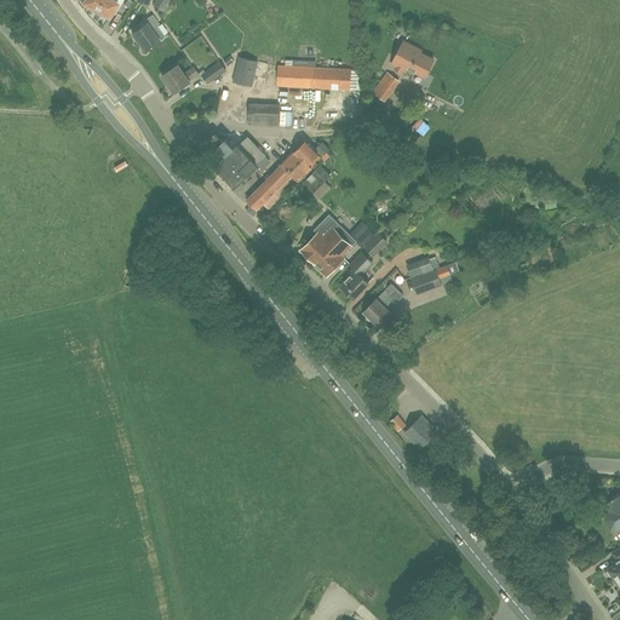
[(95,13),(101,0),(84,0),(82,4),(89,7),(89,10),(95,13)]
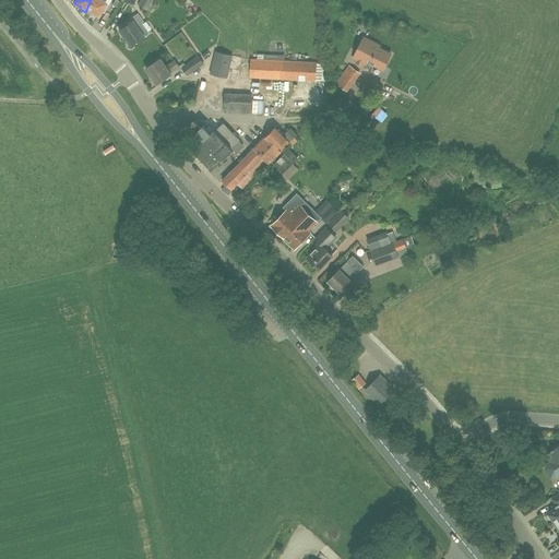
[(91,0),(85,12),(91,15),(93,13),(98,16),(102,11),(104,13),(110,0),(91,0)]
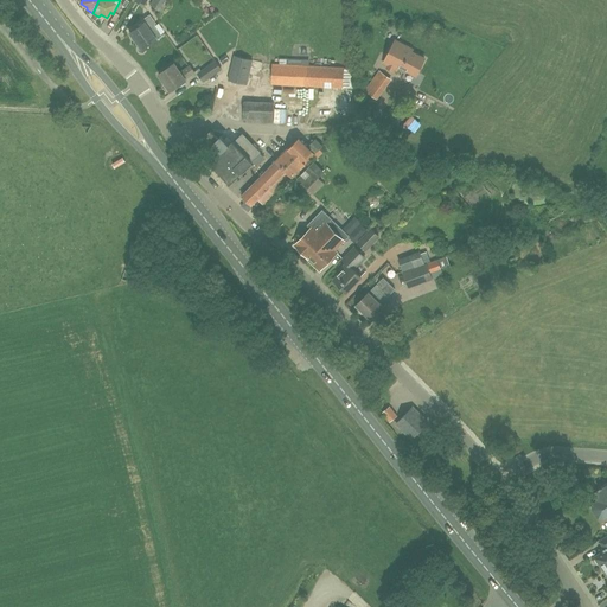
[(153,0),(149,6),(159,12),(165,0),(153,0)]
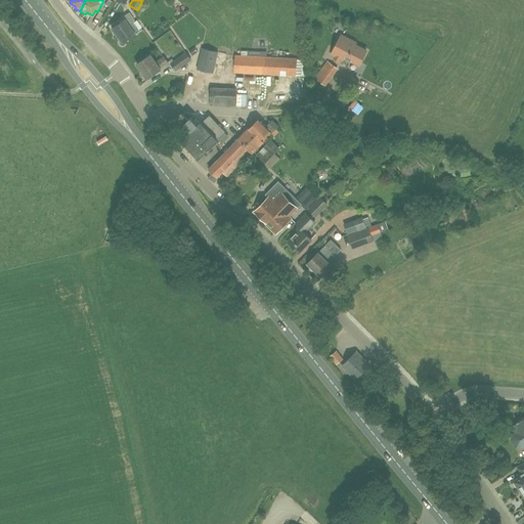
[(122,43),(134,35),(127,26),(133,22),(134,20),(129,12),(122,17),(123,19),(112,28),(122,43)]
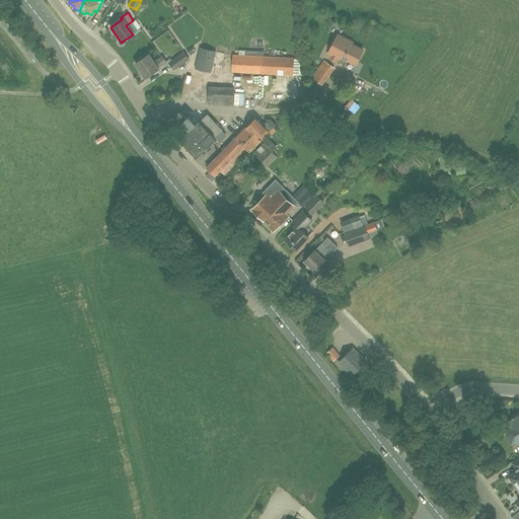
[(356,64),(363,51),(352,45),(353,43),(338,35),(328,54),(340,60),(341,57),(356,64)]
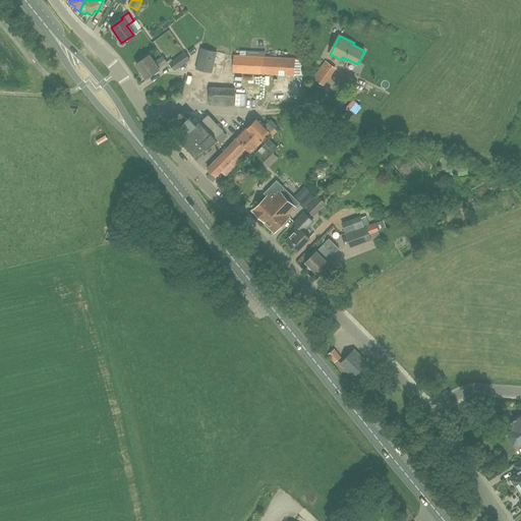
[(321,43),(317,47),(307,42),(304,49),(310,52),(305,63),(317,69),(329,47),(321,43)]
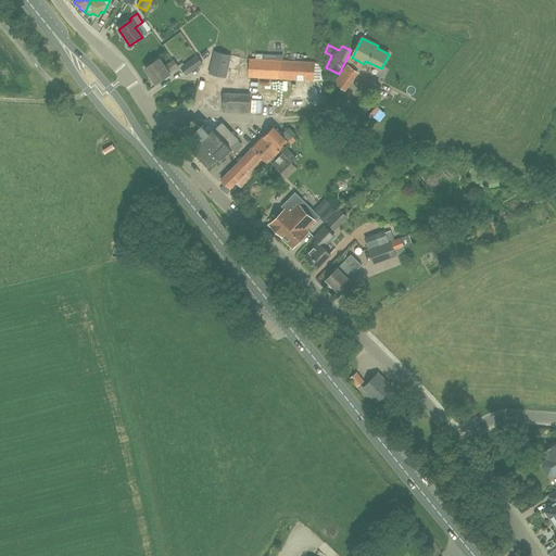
[(226,78),(231,55),(214,51),(209,74),(226,78)]
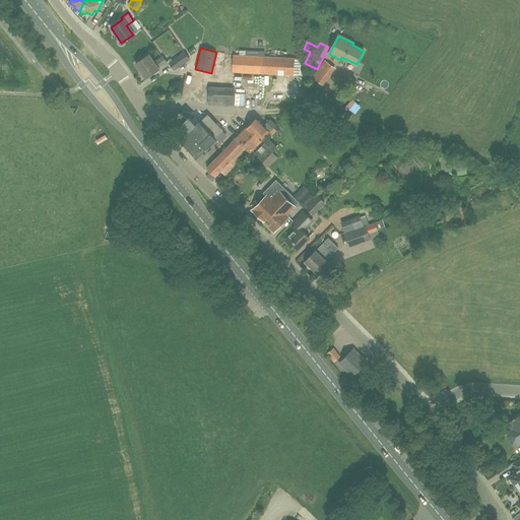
[(175,72),(191,60),(185,52),(169,64),(175,72)]
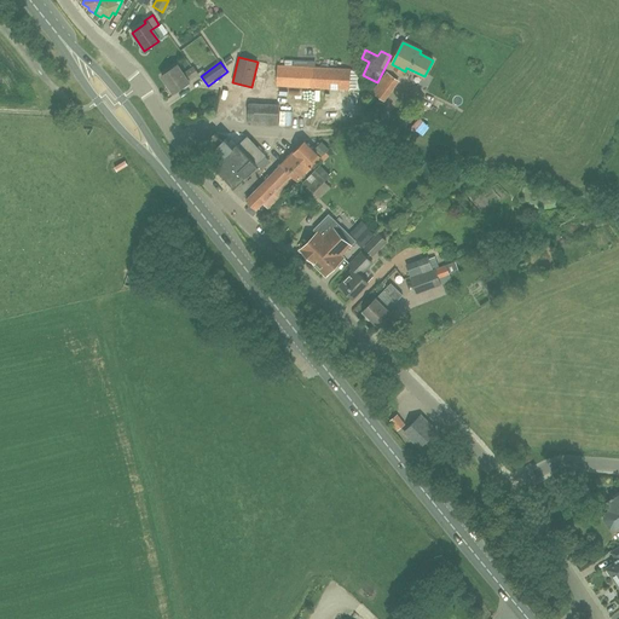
[(189,81),(198,75),(194,68),(184,74),(178,65),(162,76),(173,93),(190,82),(189,81)]
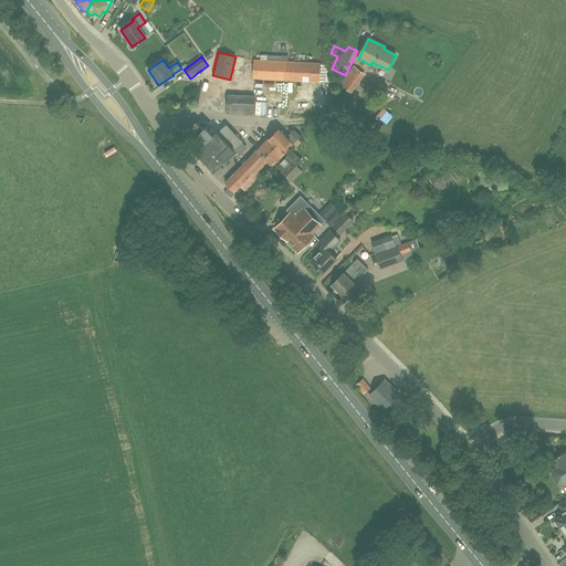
[(254,61),(253,79),(320,82),(321,64),(289,62),(261,61),(254,61)]
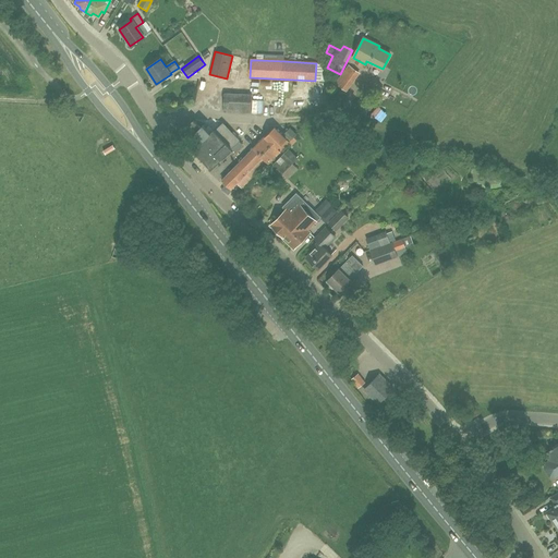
[(351,64),(337,84),(348,92),(363,72),(351,64)]
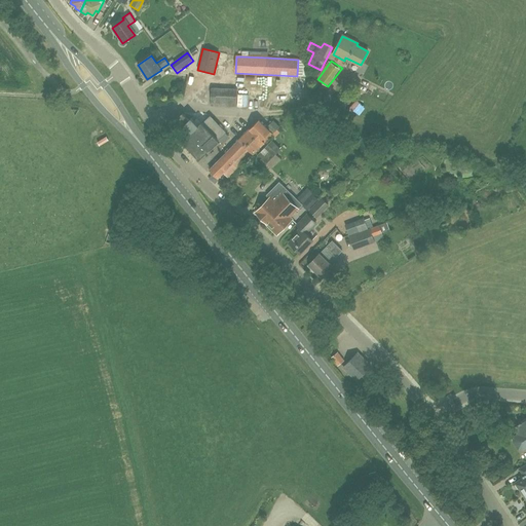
[(236,107),(237,90),(211,89),(211,106),(236,107)]
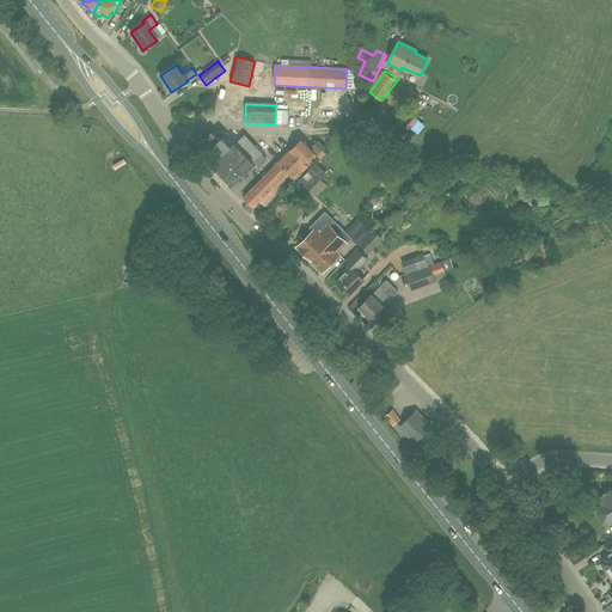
[(254,163),(262,155),(244,135),(236,144),(234,142),(231,146),(222,138),(220,140),(213,132),(196,147),(232,185),(255,164),(254,163)]
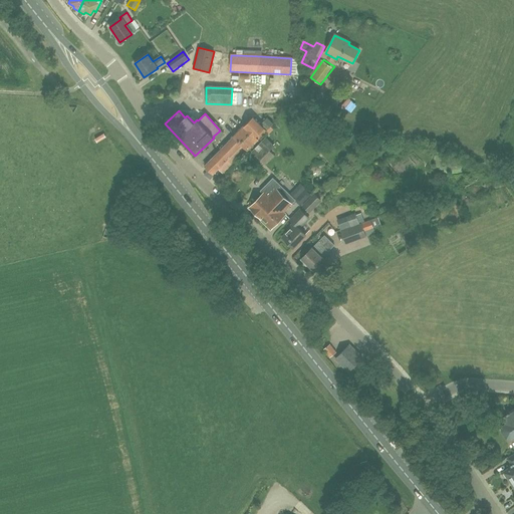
[(219,169),(224,174),(266,131),(253,117),(205,166),(213,175),(219,169)]
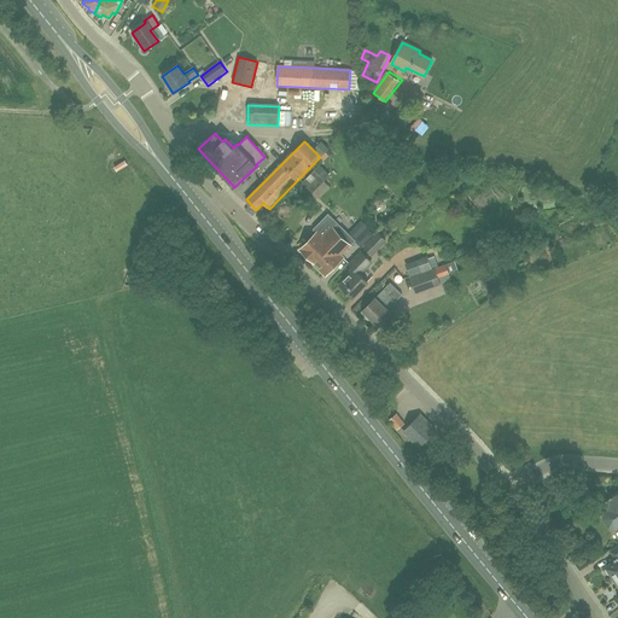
[(321,156),(328,150),(321,141),(314,149),(321,156)]
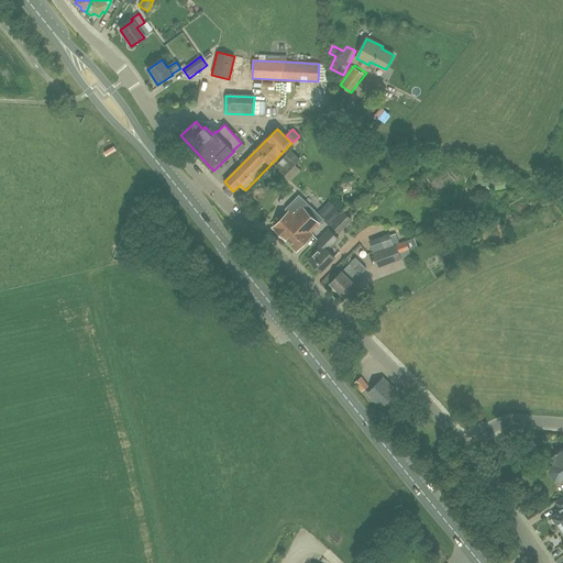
[(282,162),(291,173),(298,167),(296,165),(302,159),(294,151),(282,162)]
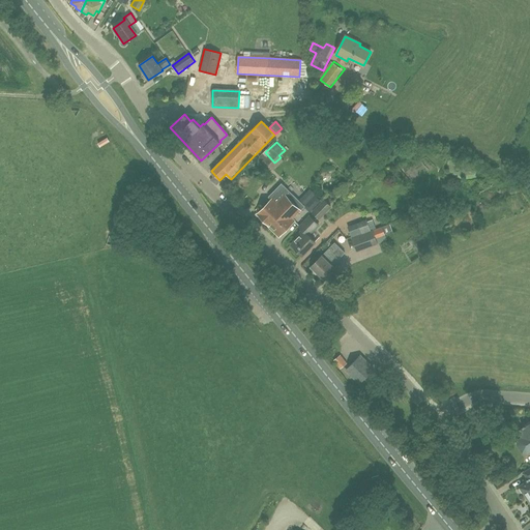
[(352,149),(348,154),(353,158),(357,153),(352,149)]
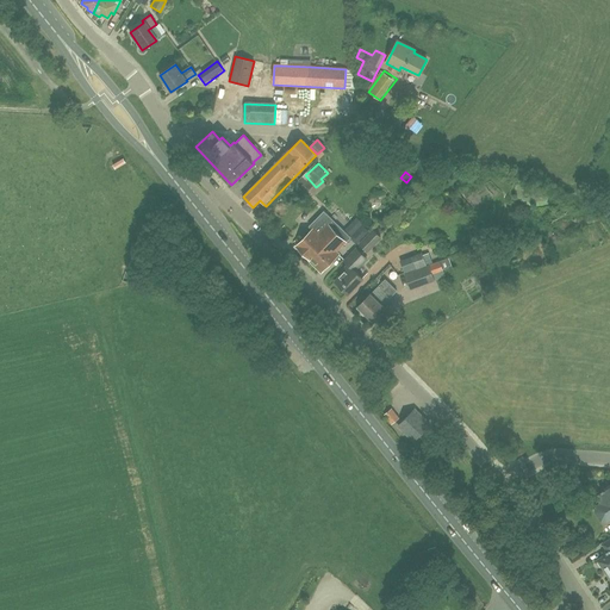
[(299,248),(304,253),(316,241),(323,247),(312,259),(323,269),(338,254),(336,251),(350,237),(329,217),(316,231),(313,229),(298,244),(298,246),(299,248)]
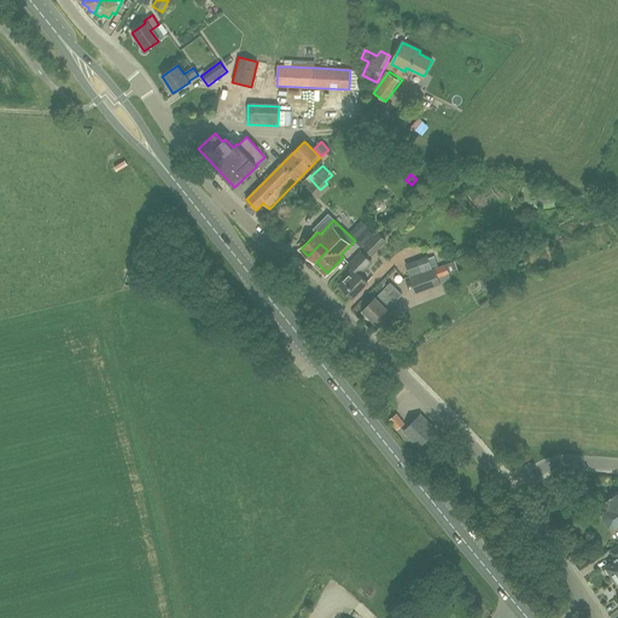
[(372,256),(388,242),(378,232),(363,246),(372,256)]
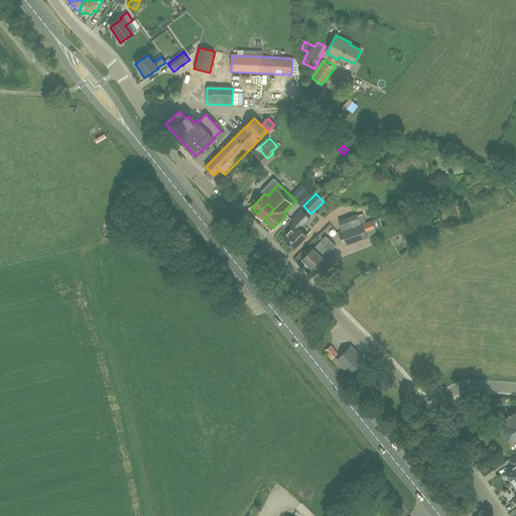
[(263,218),(264,219),(273,209),(267,204),(257,214),(261,218),(263,218)]
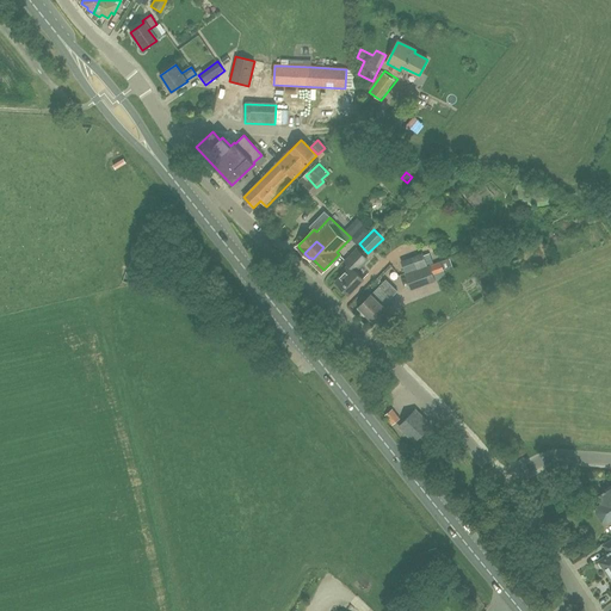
[(335,282),(341,287),(339,289),(346,295),(347,294),(349,295),(364,279),(355,270),(365,259),(366,260),(368,259),(358,250),(345,263),(349,265),(341,272),(344,275),(335,282)]
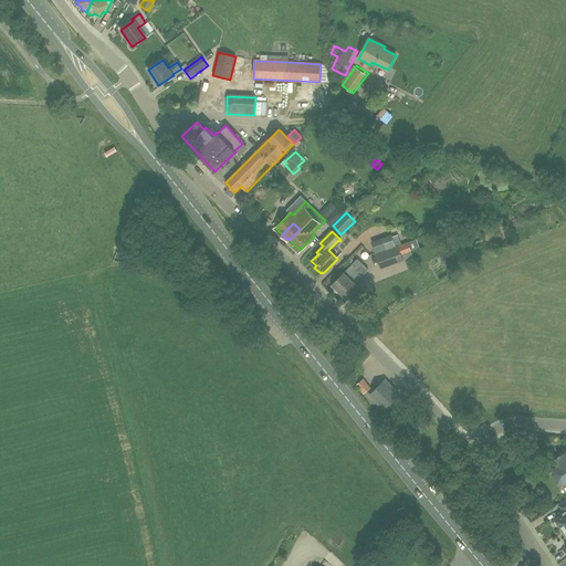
[(460,232),(448,234),(450,243),(462,240),(460,232)]
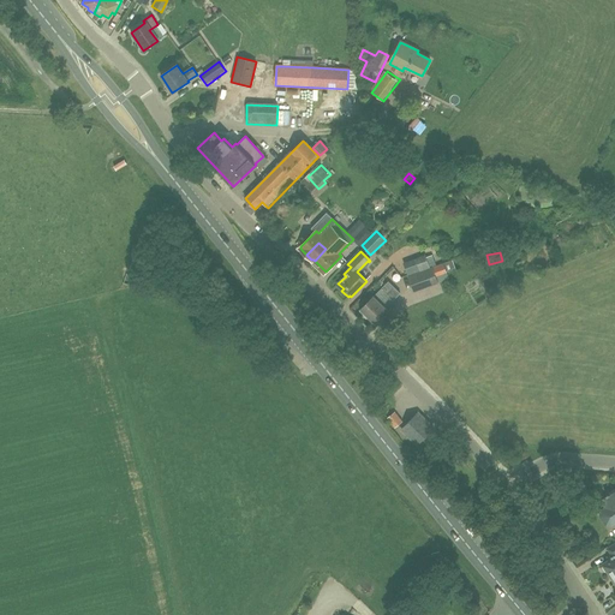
[(408,276),(407,276),(413,292),(439,282),(436,275),(447,272),(443,263),(437,266),(430,268),(408,276)]
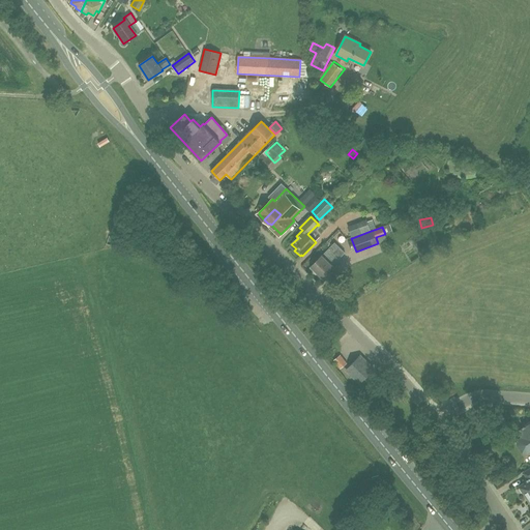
[(317,274),(318,273),(325,281),(336,269),(332,265),(345,253),(334,243),(322,256),(322,255),(311,266),(310,267),(317,274)]
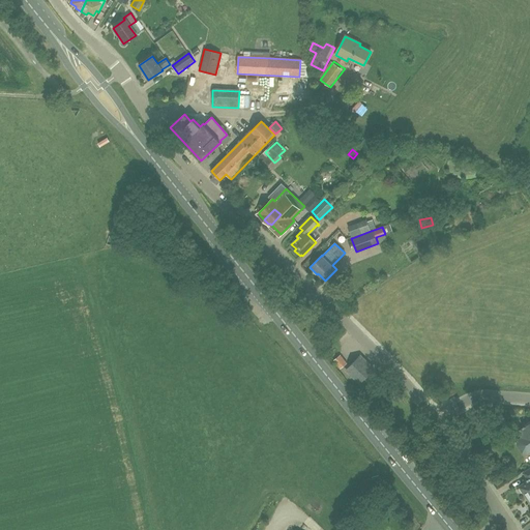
[(363,256),(373,253),(371,246),(362,249),(363,256)]
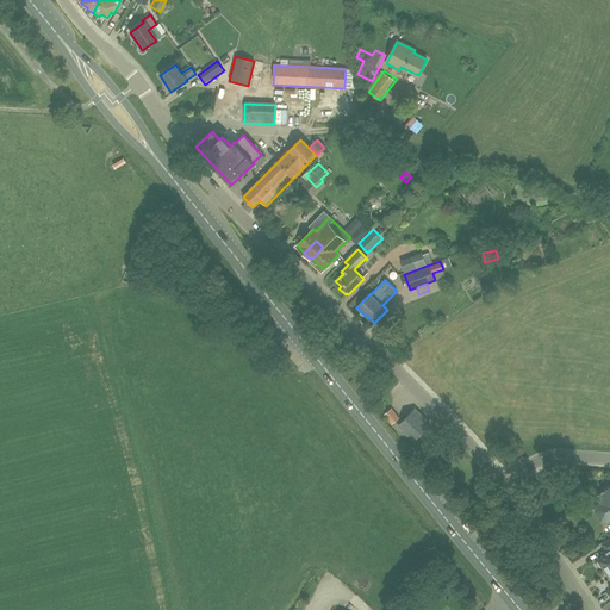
[(392,409),(385,415),(393,424),(399,418),(392,409)]
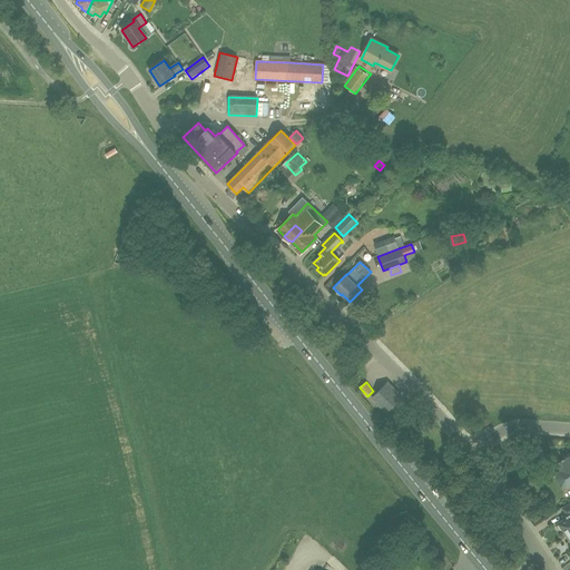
[(403,396),(389,382),(376,394),(377,394),(373,399),(386,412),(391,408),(391,409),(403,396)]
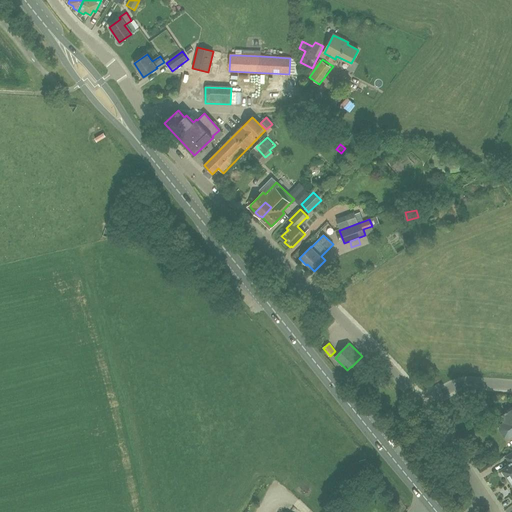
[(509,439),(511,437),(511,408),(500,417),(504,423),(500,426),(499,430),(505,438),(509,439)]
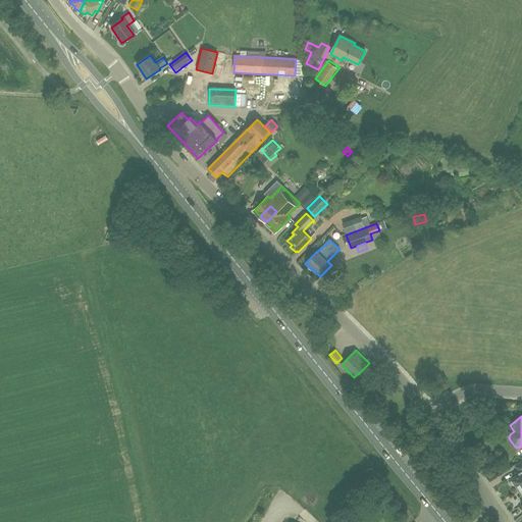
[(521,461),(516,466),(517,466),(520,471),(516,473),(518,475),(513,478),(513,479),(512,480),(515,484),(516,484),(520,489),(521,487),(521,461)]
